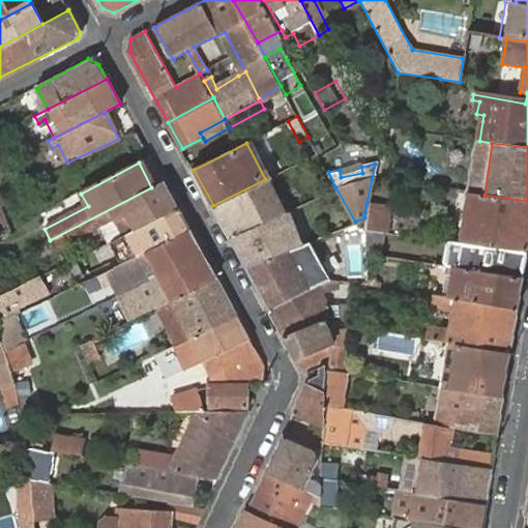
[(231,238),(284,211),(268,177),(265,179),(213,205),(231,238)]
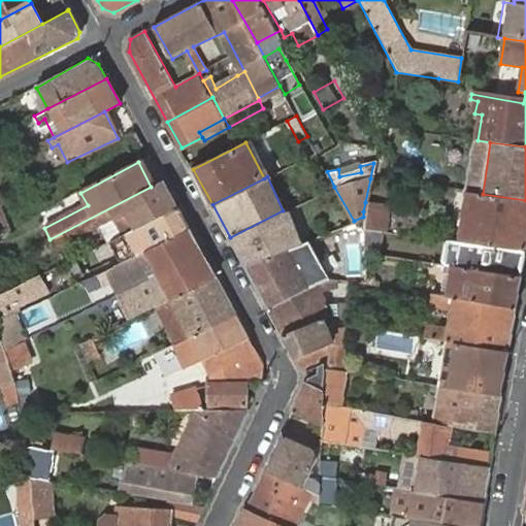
[(126,233),(177,207),(162,181),(151,187),(50,239),(56,250),(117,218),(126,233)]
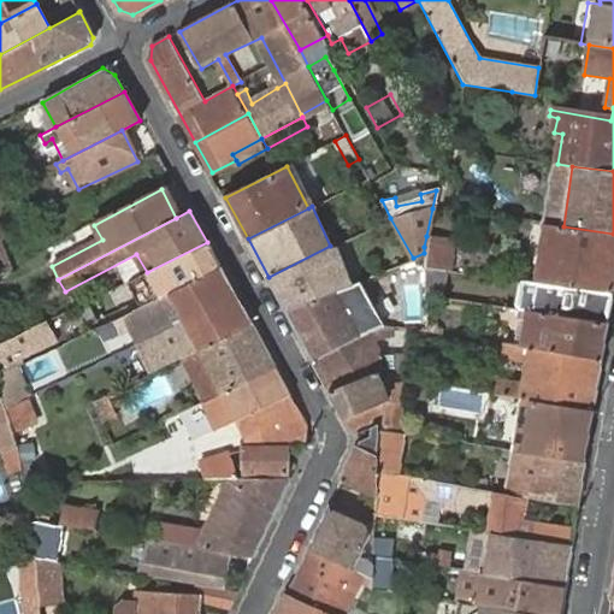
[(613,261),(613,234),(564,226),(547,224),(543,252),(609,261),(613,261)]
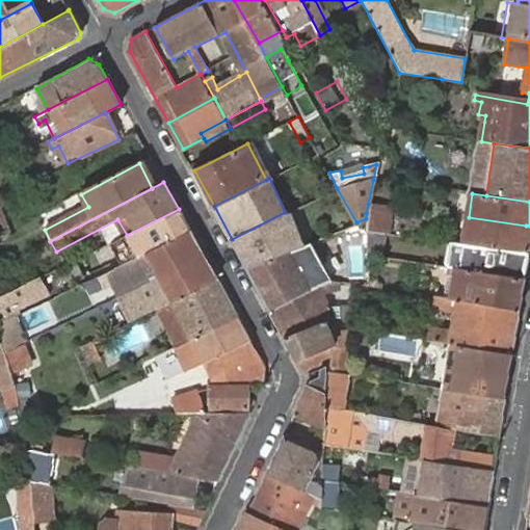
[(390,207),(368,204),(366,213),(366,218),(366,231),(385,234),(387,234),(390,207)]
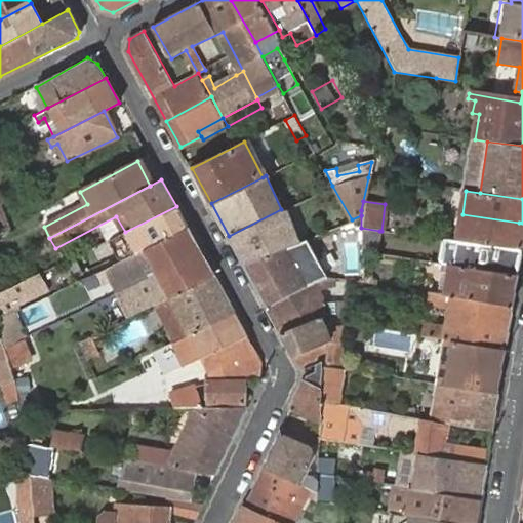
[(0,234),(6,232),(10,229),(0,202),(0,234)]
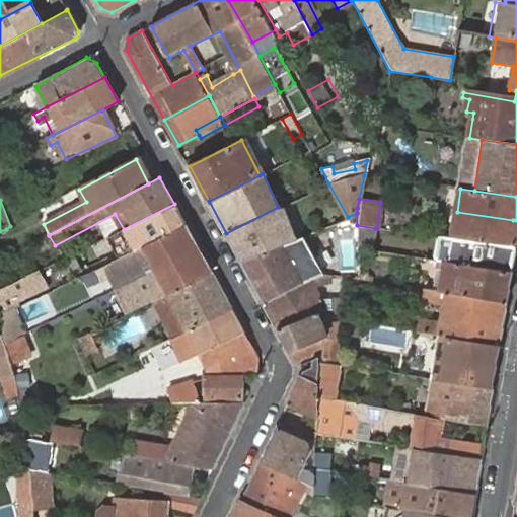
[(119,260),(186,226),(174,204),(124,229),(130,241),(119,247),(115,249),(119,260)]
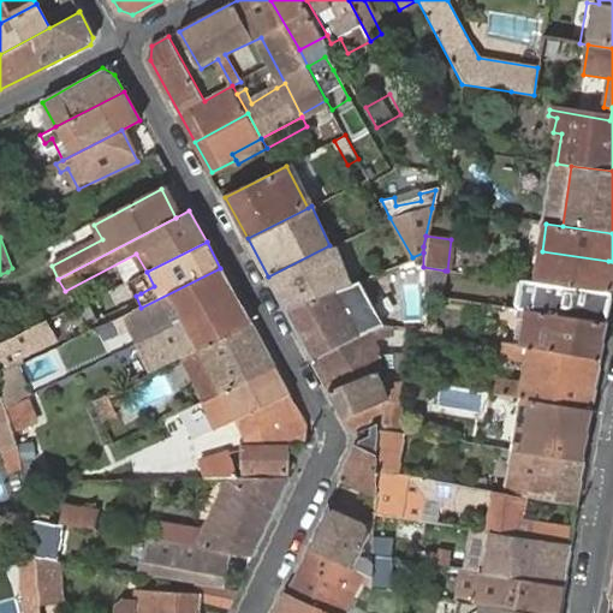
[(346,272),(344,266),(329,245),(268,277),(285,309),(352,281),(349,272),(346,272)]
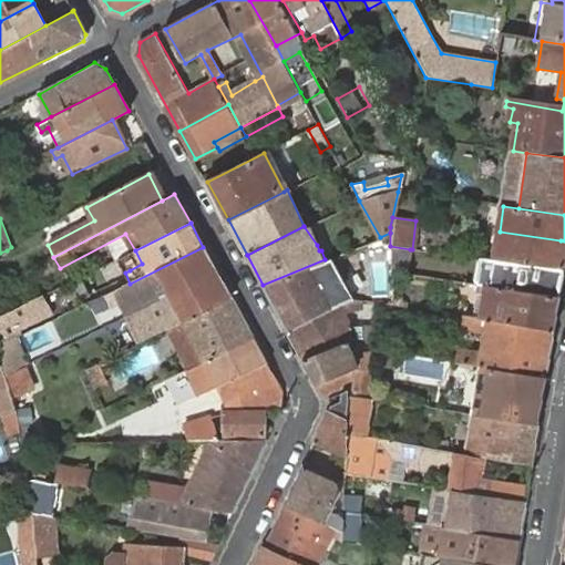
[(564,269),(564,266),(564,252),(558,250),(561,240),(500,232),(496,259),(564,269)]
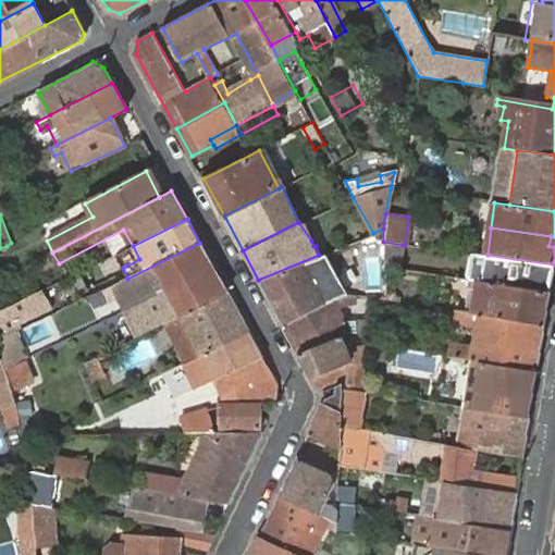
[(403,245),(383,242),(384,264),(384,266),(399,268),(403,245)]
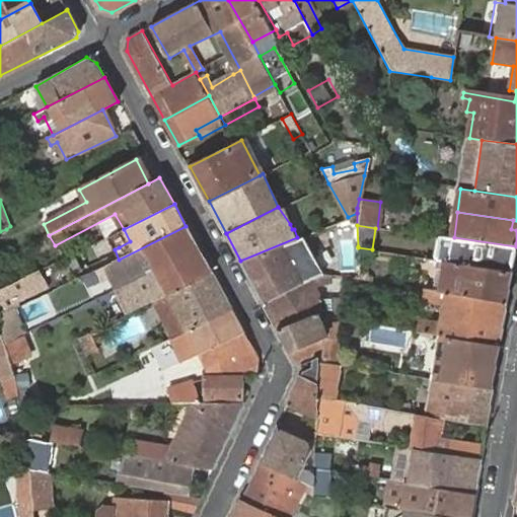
[(167,293),(211,273),(186,226),(119,260),(81,278),(87,289),(151,256),(164,281),(123,300),(129,311),(153,300),(167,293)]
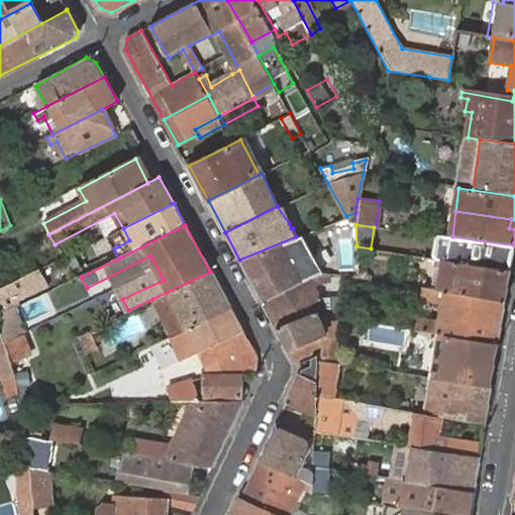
[(112,233),(118,246),(129,240),(123,228),(112,233)]
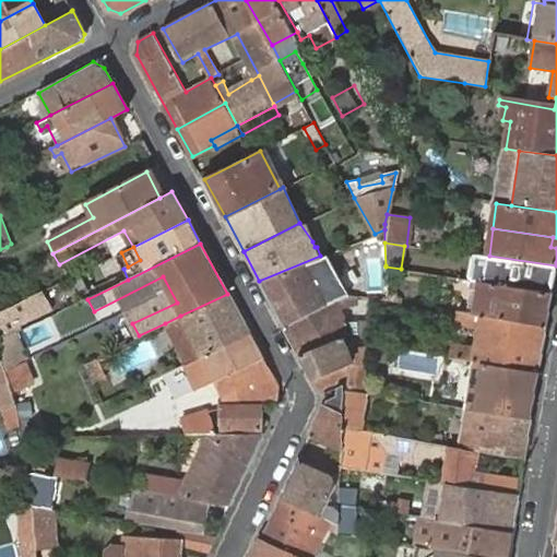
[(326,253),(320,256),(259,281),(285,328),(350,295),(343,285),(333,291),(322,269),(332,264),(326,253)]
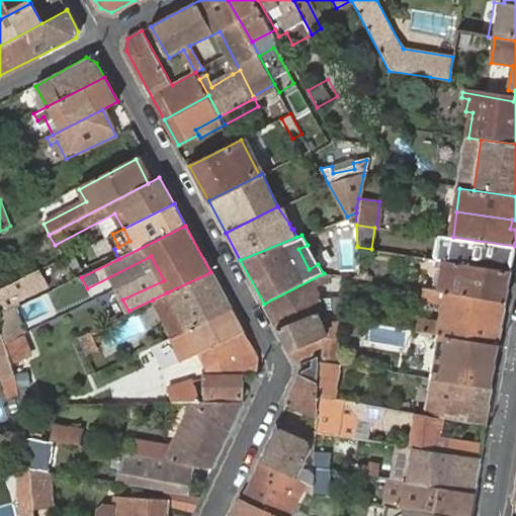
[(515,246),(453,237),(440,236),(436,260),(511,271),(515,246)]
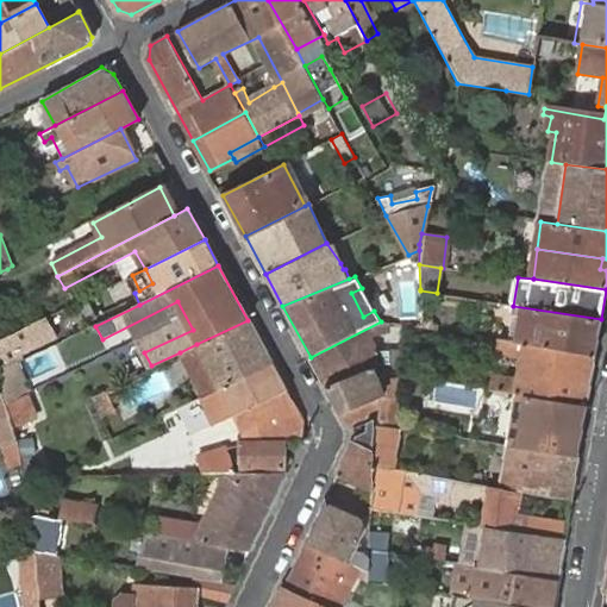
[(374,311),(362,288),(351,293),(363,317),(374,311)]
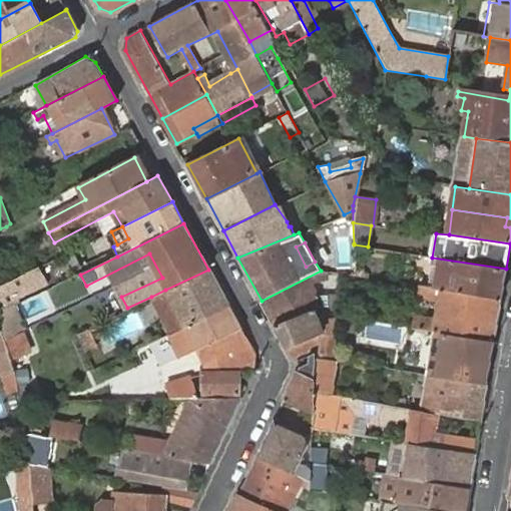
[(506,269),(432,258),(431,264),(442,266),(439,289),(501,298),(506,269)]
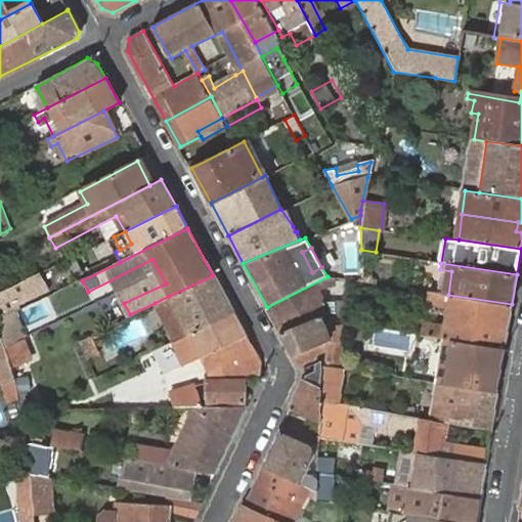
[(0,321),(9,317),(52,296),(41,273),(0,294),(0,321)]
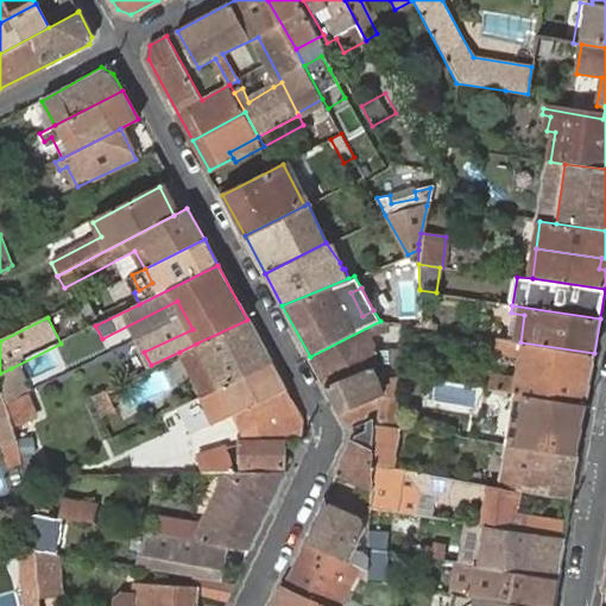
[(200,395),(270,363),(247,320),(196,343),(213,377),(195,386),(200,395)]
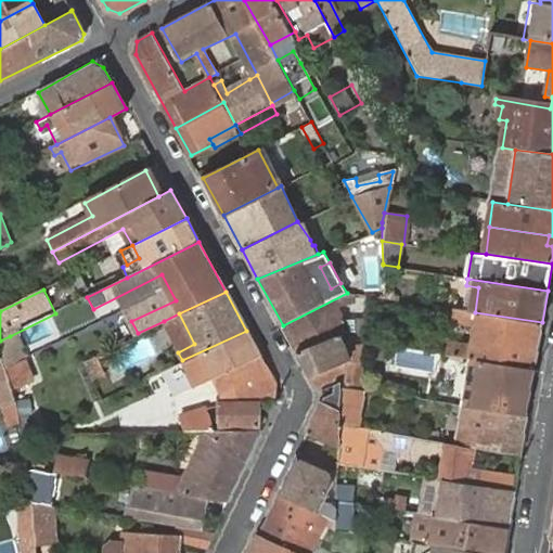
[(347,293),(283,325),(297,351),(335,332),(346,326),(363,330),(365,321),(347,319),(338,303),(357,299),(357,294),(349,292),(347,293)]
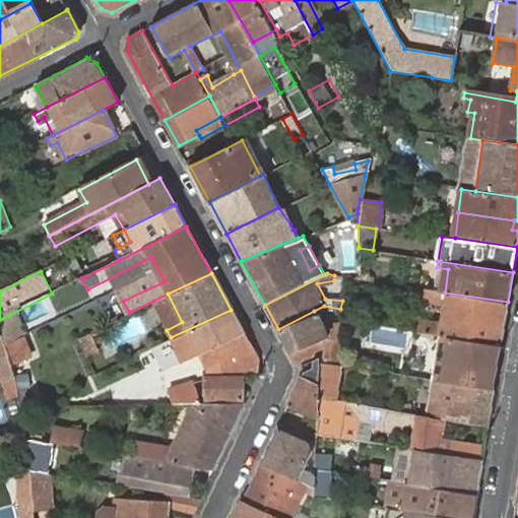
[(508,302),(445,293),(427,289),(425,303),(446,306),(444,322),(422,320),(419,331),(501,344),(508,302)]
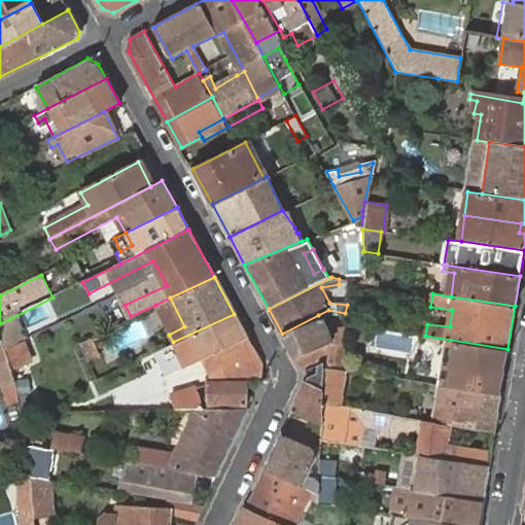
[(155,305),(169,335),(184,326),(170,298),(155,305)]
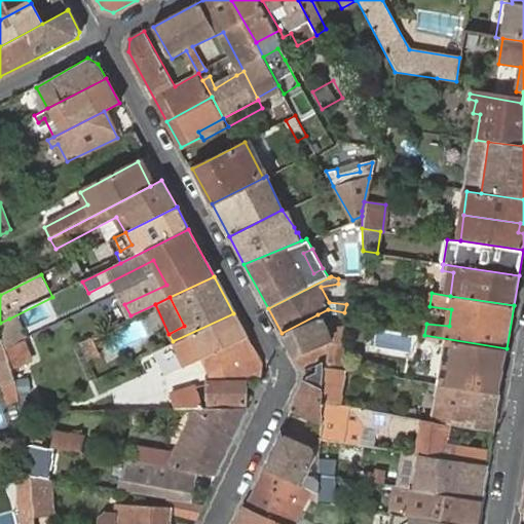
[(208,371),(227,363),(253,349),(233,313),(173,341),(184,366),(194,361),(199,373),(206,369),(208,371)]
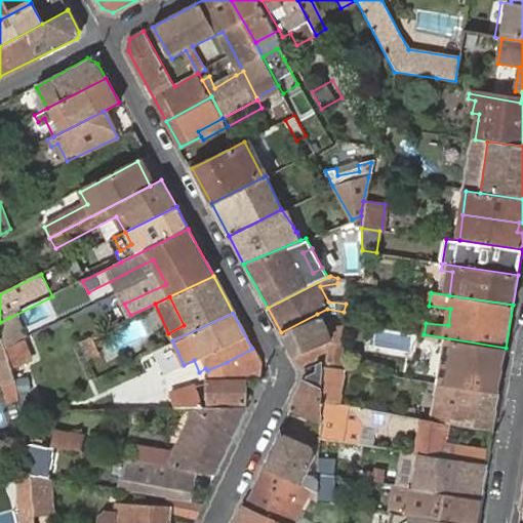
[(317,314),(281,332),(293,356),(326,339),(329,337),(338,338),(340,329),(324,328),(317,314)]
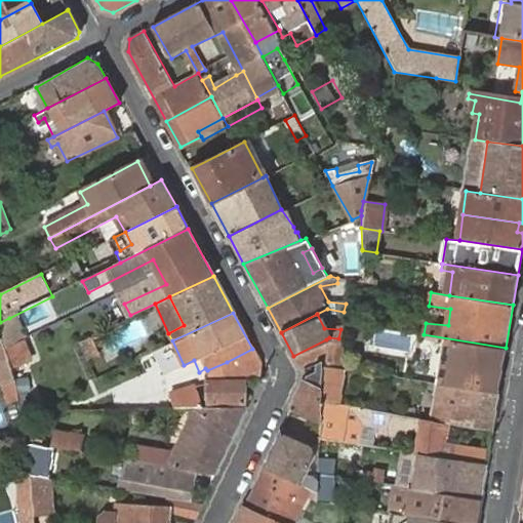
[(9,318),(0,322),(6,336),(10,348),(21,344),(9,318)]
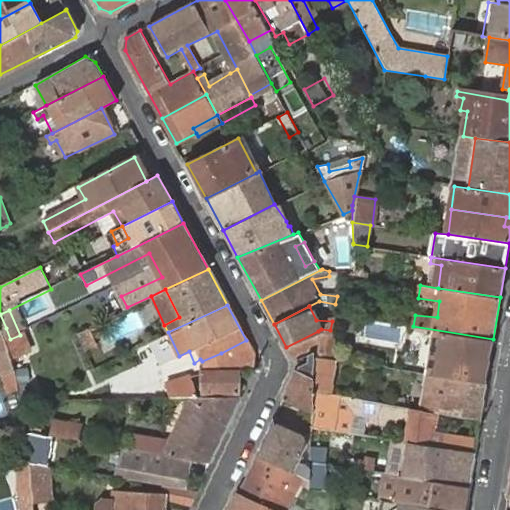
[(88,325),(75,332),(86,354),(98,348),(88,325)]
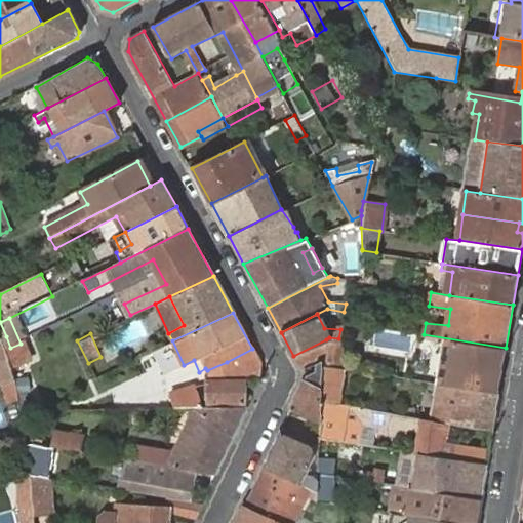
[(498,396),(506,348),(424,334),(423,336),(415,335),(415,340),(441,346),(435,385),(437,385),(498,396)]
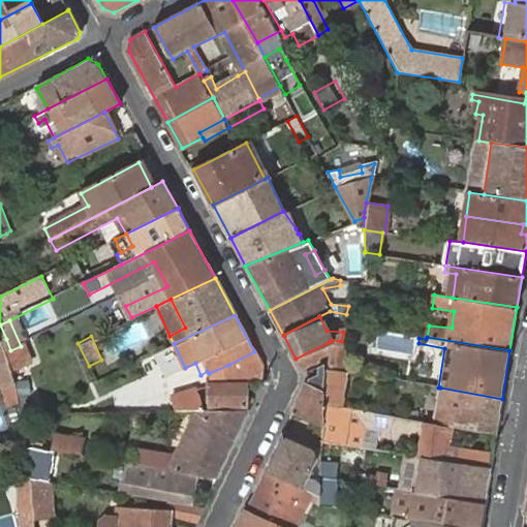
[(10,350),(6,339),(0,341),(0,383),(1,386),(17,381),(13,373),(19,370),(10,350)]
